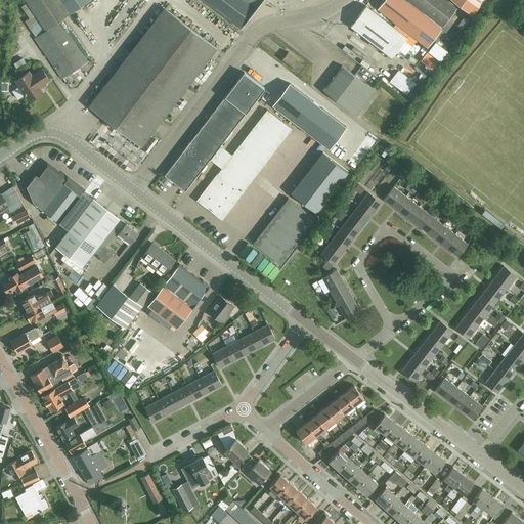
[(59,19),(70,13),(60,0),(27,0),(28,2),(22,6),(29,18),(26,20),(36,36),(34,37),(61,78),(87,60),(59,19)]
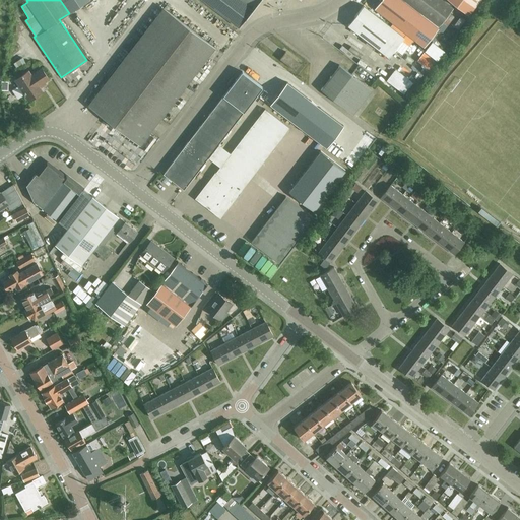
[(60,0),(69,13),(87,0),(60,0)]
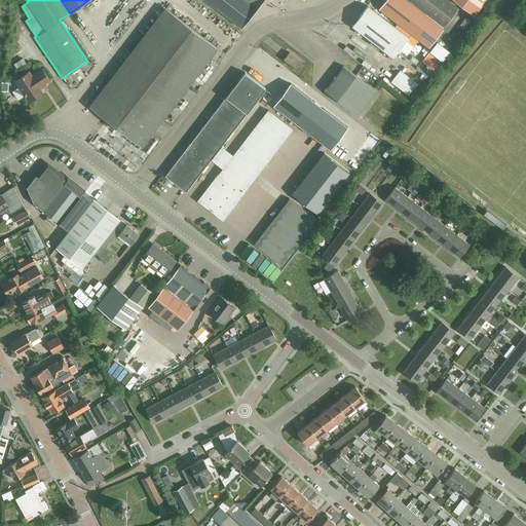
[(205,0),(241,27),(257,7),(262,0),(205,0)]
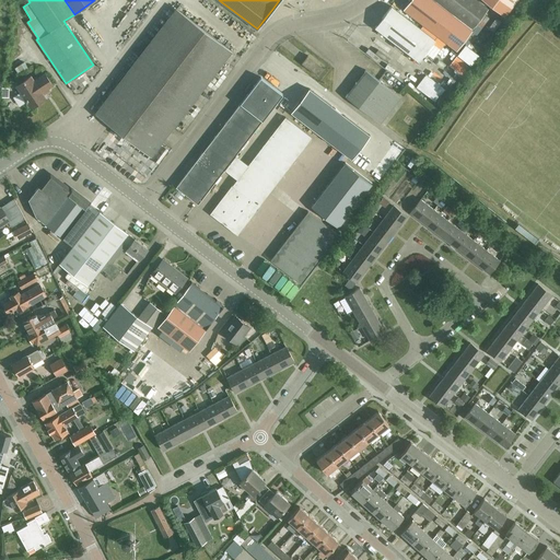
[(409,0),(403,9),(456,50),(471,30),(433,0),(409,0)]
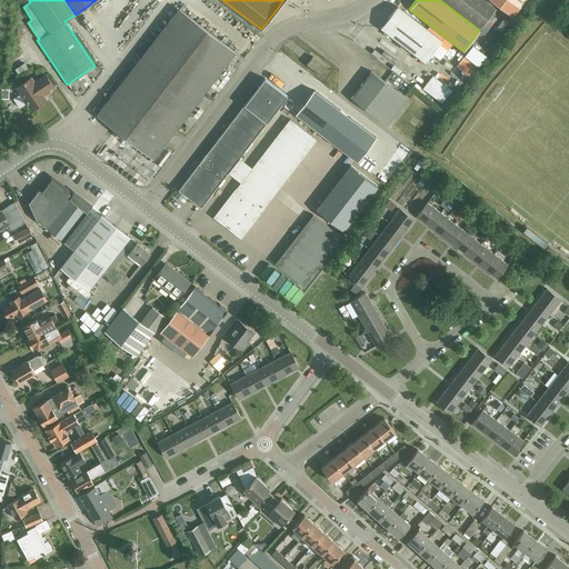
[(443,0),(480,28),(496,9),(485,0),(443,0)]
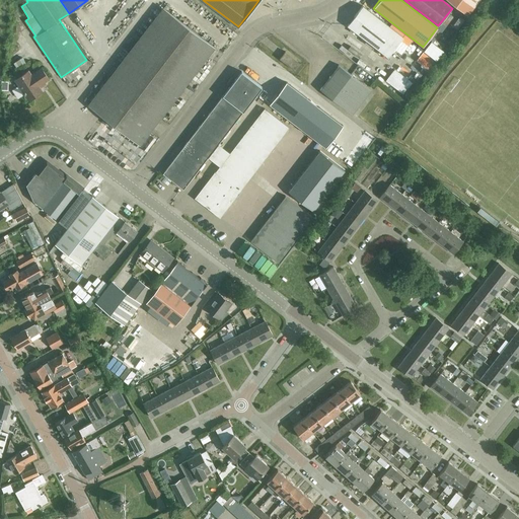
[(448,0),(467,14),(478,0),(448,0)]
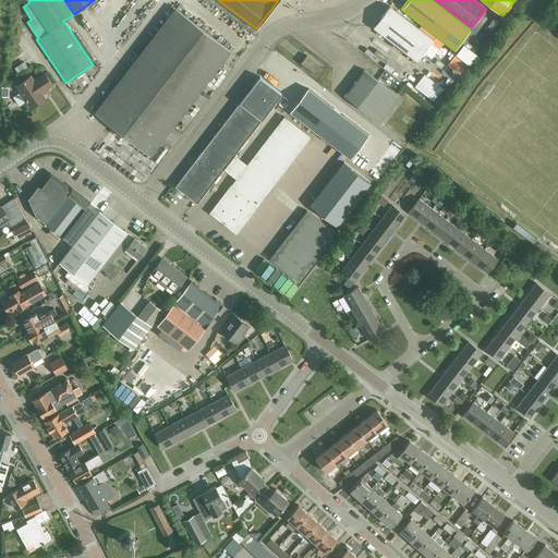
[(373,27),(416,61),(433,39),(389,5),(373,27)]
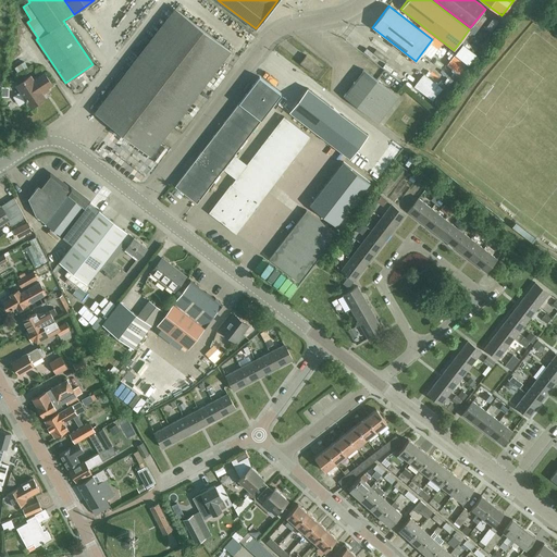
[(95,112),(150,155),(230,50),(175,8),(95,112)]
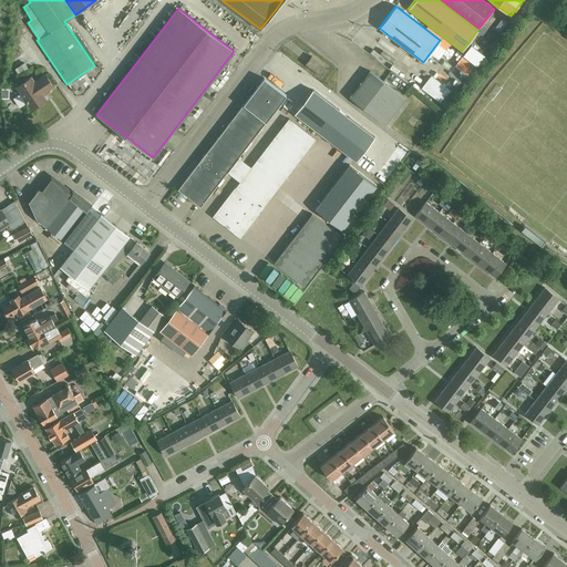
[(474,47),(482,53),(495,35),(487,29),(474,47)]
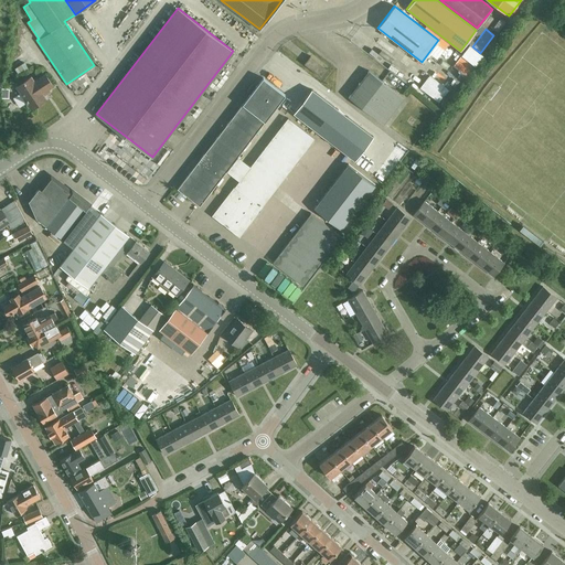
[(305,63),(322,76),(328,68),(311,55),(305,63)]
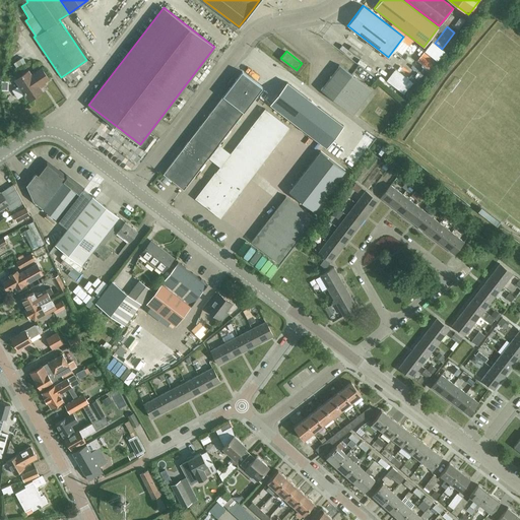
[(321,89),(353,114),(372,89),(340,65),(321,89)]
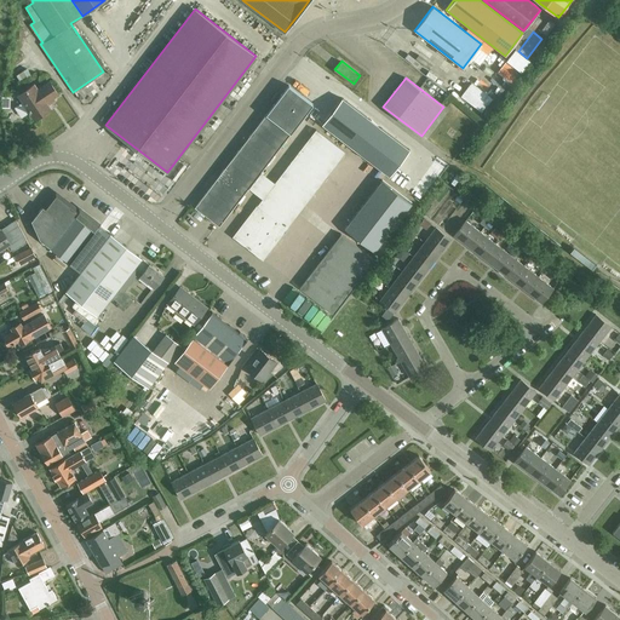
[(23,102),(15,108),(22,118),(30,112),(34,119),(50,108),(46,102),(58,93),(49,80),(38,89),(34,84),(18,95),(23,102)]
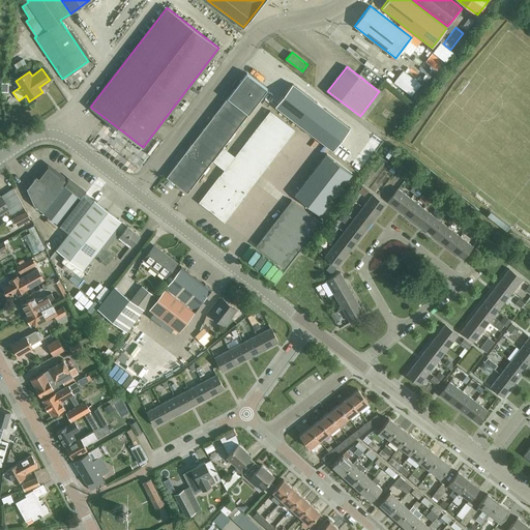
[(405,94),(409,97),(422,80),(417,77),(415,80),(403,70),(394,82),(407,91),(405,94)]
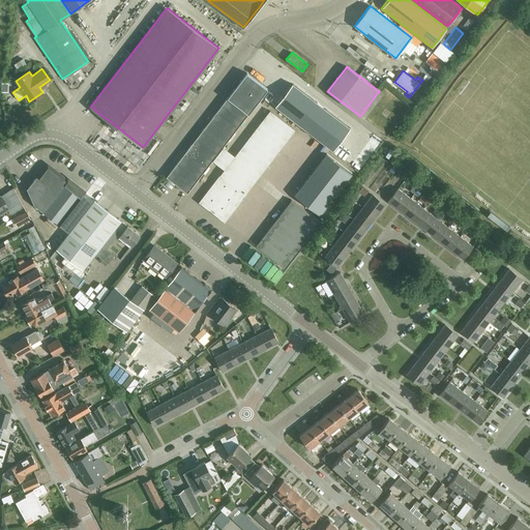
[(246,72),(167,176),(186,193),(237,127),(242,131),(247,124),(243,120),(267,89),(246,72)]
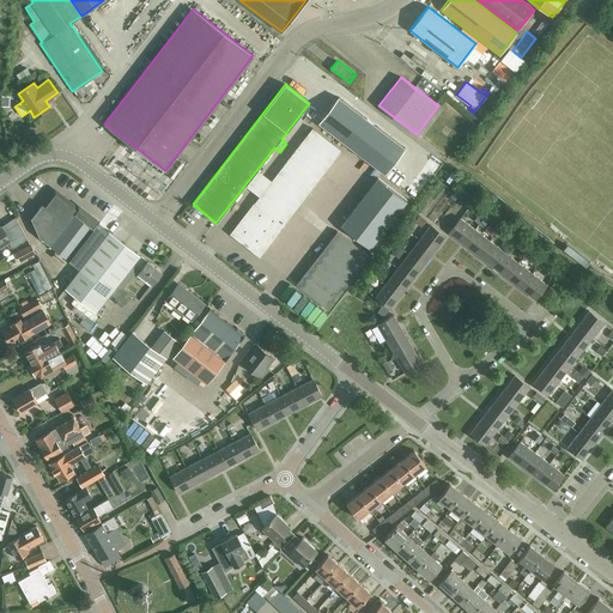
[(405,149),(338,97),(317,122),(386,174),(405,149)]
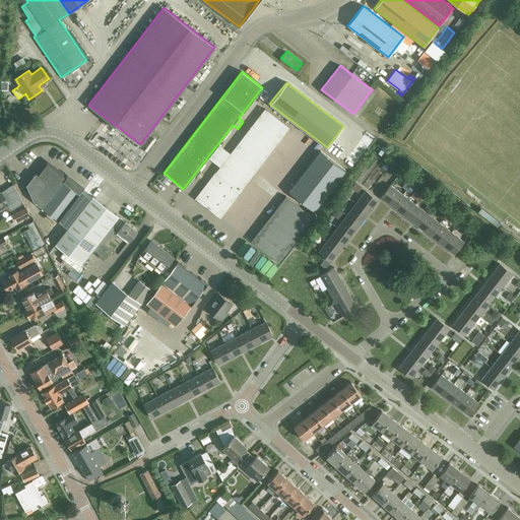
[(196,198),(219,216),(289,127),(265,109),(196,198)]
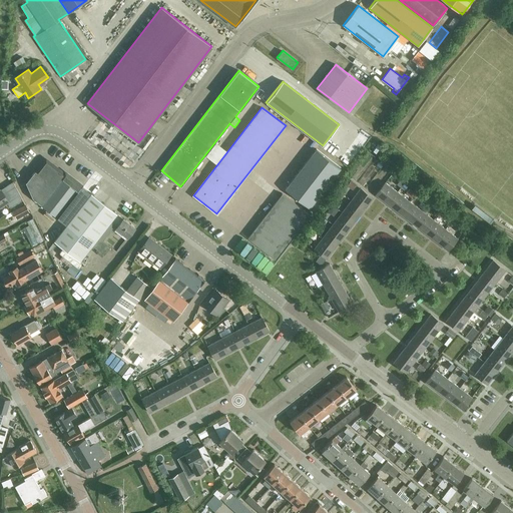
[(128,135),(124,141),(130,146),(134,140),(128,135)]
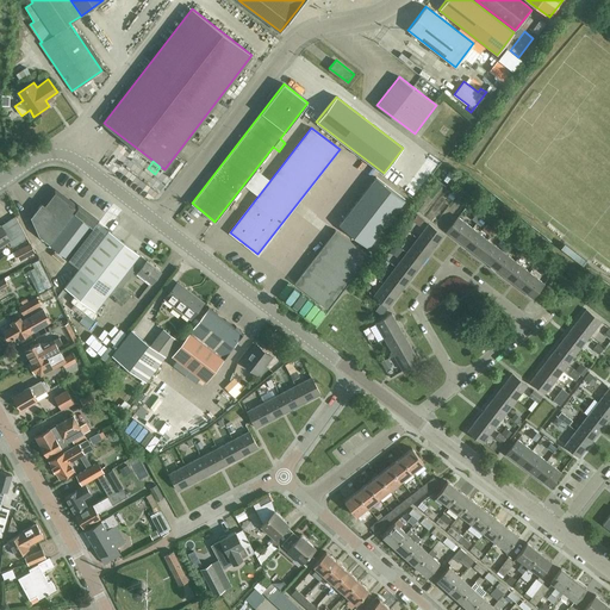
[(375,176),(338,225),(368,248),(405,199),(375,176)]
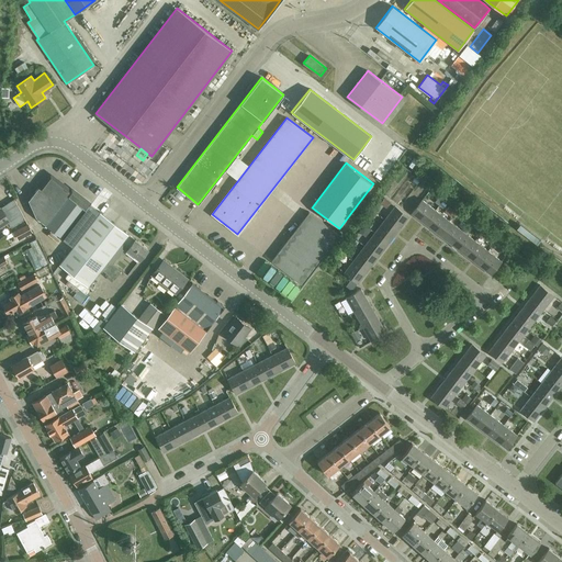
[(146,183),(150,178),(144,173),(141,179),(146,183)]
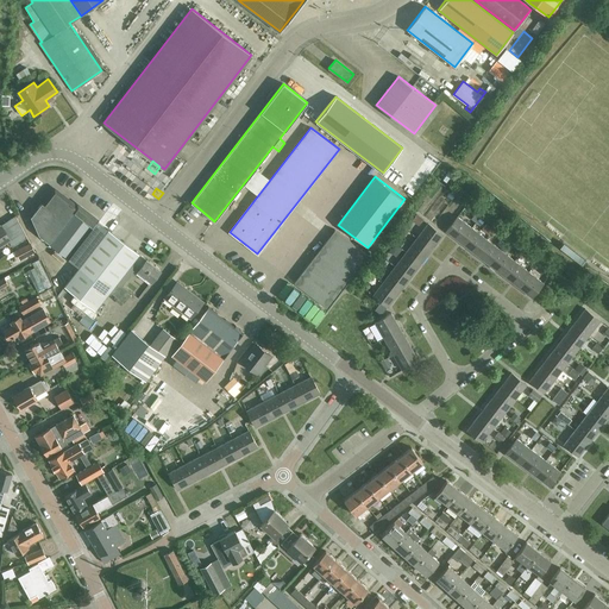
[(79,267),(108,228),(79,206),(77,206),(55,189),(43,203),(42,202),(31,217),(39,234),(49,243),(49,244),(79,267)]
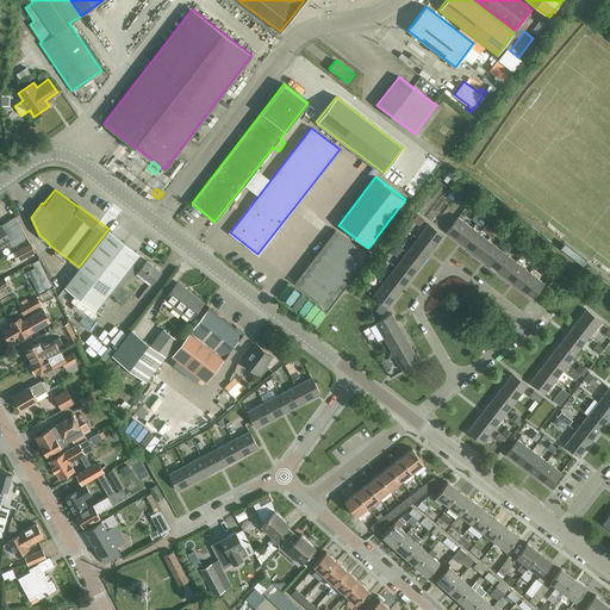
[(13,207),(19,205),(13,194),(7,198),(13,207)]
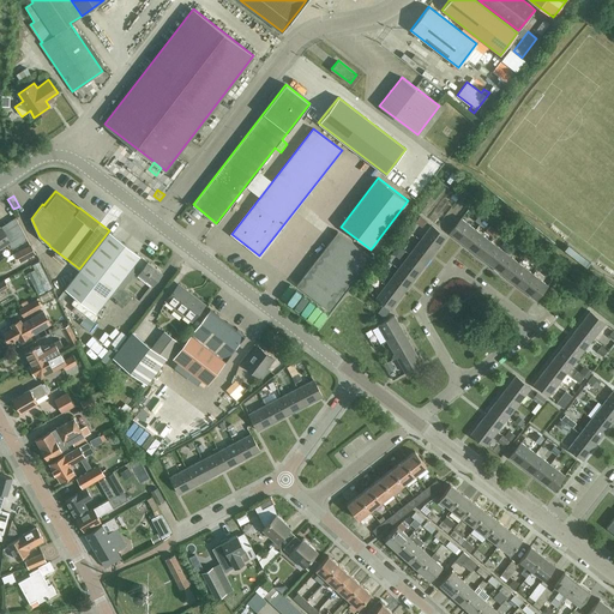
[(12,247),(26,239),(16,216),(5,224),(6,227),(2,229),(0,227),(0,226),(0,247),(8,242),(12,247)]
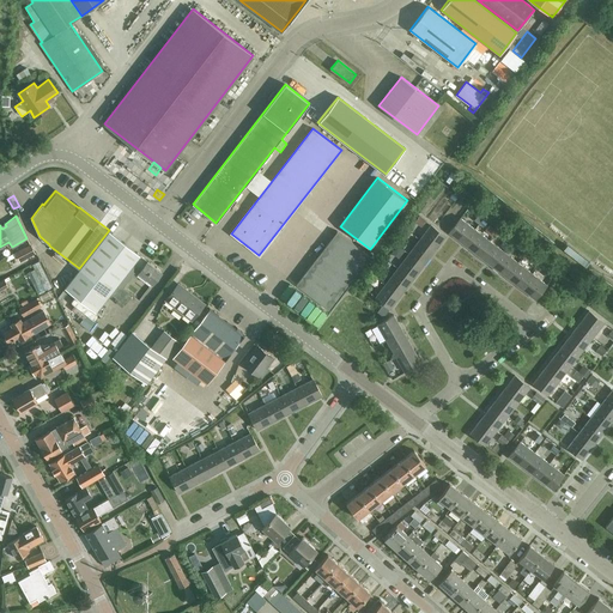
[(463,244),(474,229),(460,218),(448,234),(463,244)]
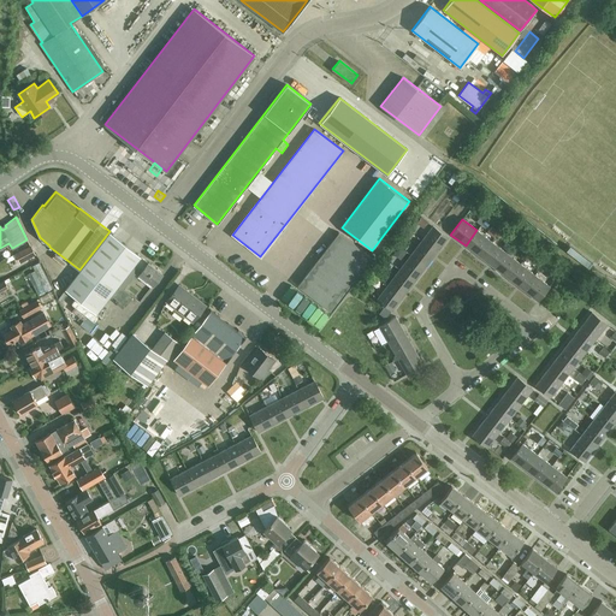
[(421,241),(437,253),(448,237),(433,226),(421,241)]
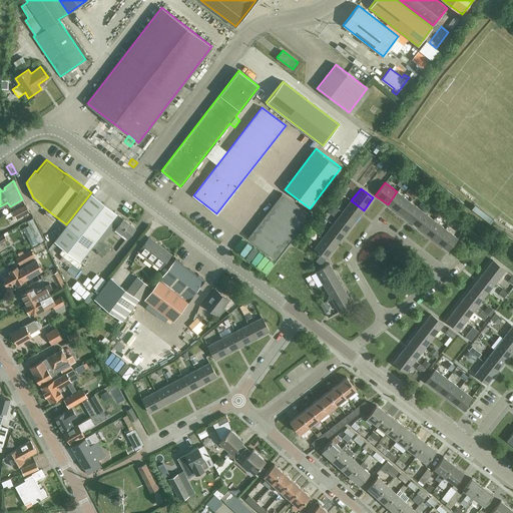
[(399,213),(409,201),(397,191),(388,204),(399,213)]
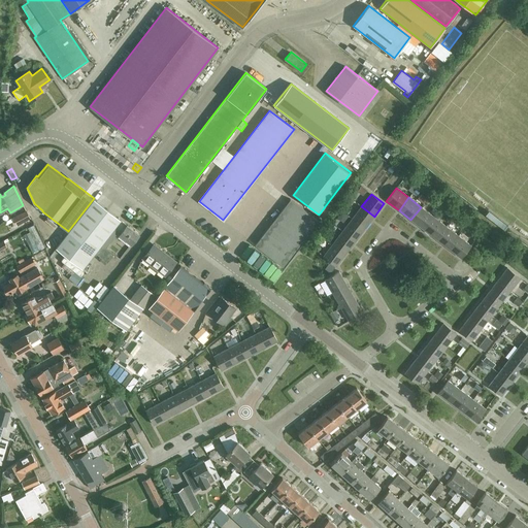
[(107,263),(113,254),(105,246),(118,230),(113,227),(121,219),(94,198),(68,231),(56,248),(83,268),(94,253),(107,263)]
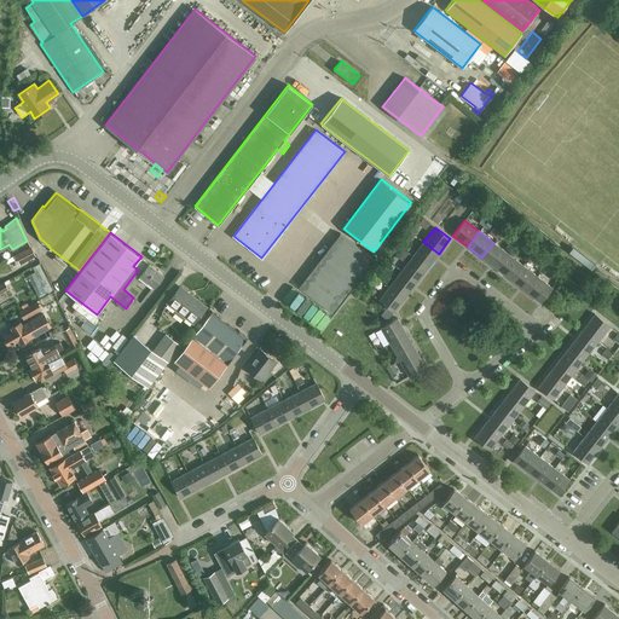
[(299,288),(333,313),(374,260),(340,233),(299,288)]
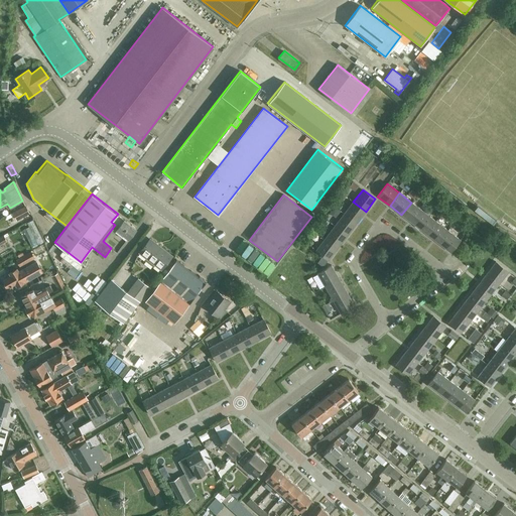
[(357,224),(366,212),(353,202),(344,214),(357,224)]
